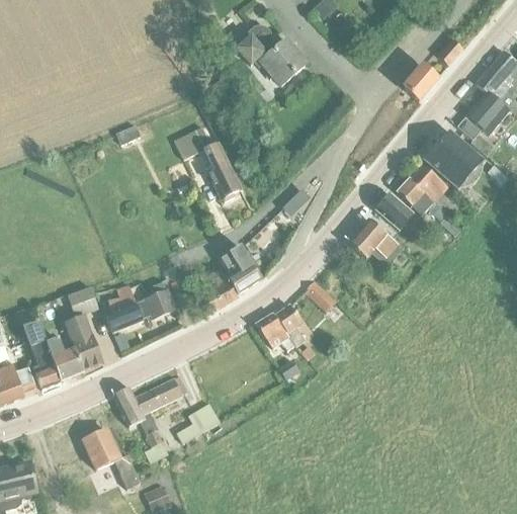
[(256,27),(254,28),(242,39),(244,43),(237,50),(251,65),(254,62),(259,68),(263,64),(281,85),(306,64),(286,40),(273,52),(267,45),(268,43),(270,40),(270,38),(270,36),(270,35),(269,33),(269,31),(268,30),(266,29),(265,28),(263,27),(261,27),(260,26),(258,27),(256,27)]
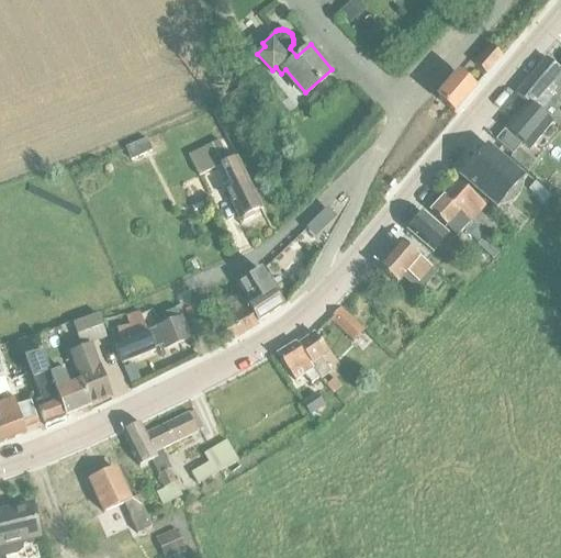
[(475,60),(486,70),(503,52),(491,42),(475,60)]
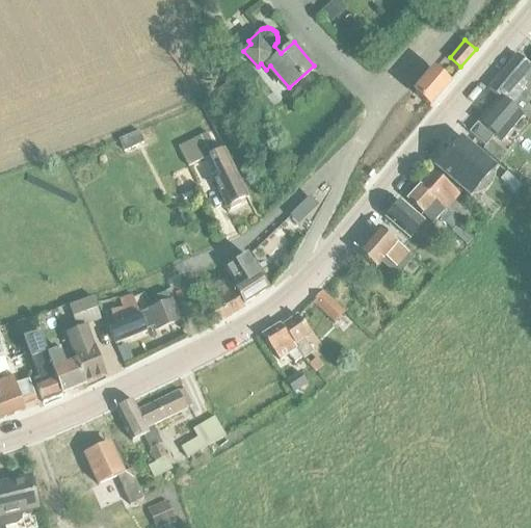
[(530,62),(518,52),(489,85),(523,113),(528,117),(530,114),(530,62)]
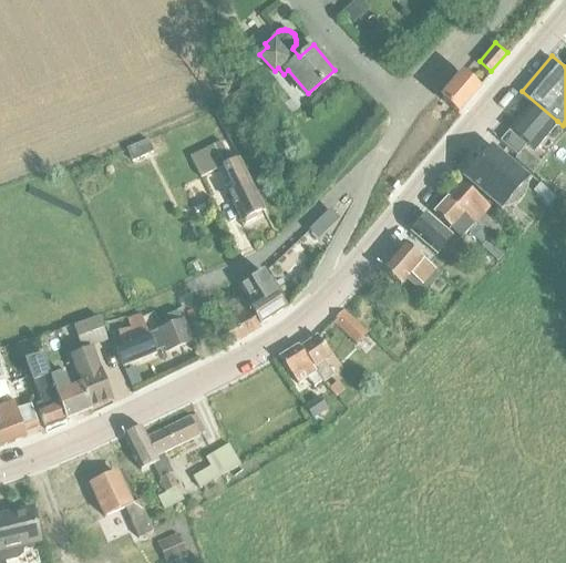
[(441,96),(459,111),(479,86),(462,71),(441,96)]
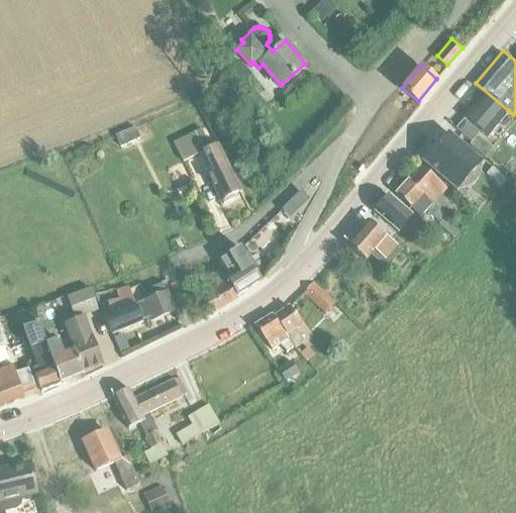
[(465,115),(456,125),(472,138),(480,128),(488,135),(509,111),(485,90),(463,114),(465,115)]
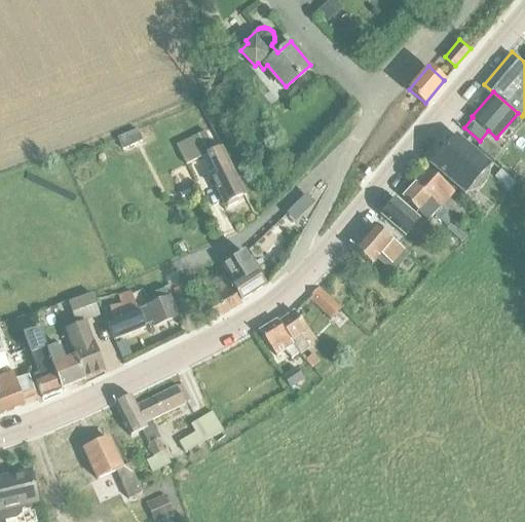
[(118,135),(123,147),(143,139),(138,127),(118,135)]
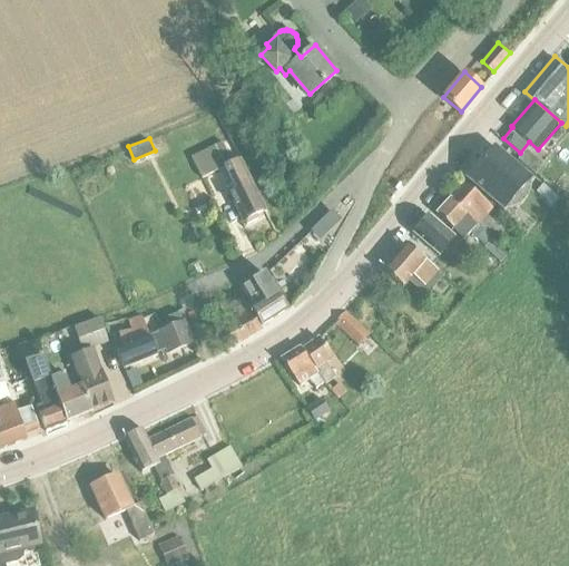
[(225,165),(236,187),(229,191),(244,220),(245,218),(247,222),(258,216),(257,213),(265,208),(251,181),(253,179),(241,156),(233,160),(223,139),(192,155),(202,175),(225,165)]
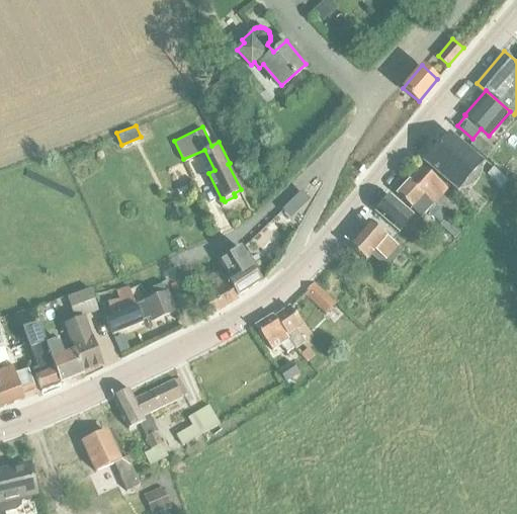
[(428,162),(428,163),(457,189),(482,162),(448,133),(428,155),(427,156),(427,157),(426,159),(427,160),(427,161),(428,162)]
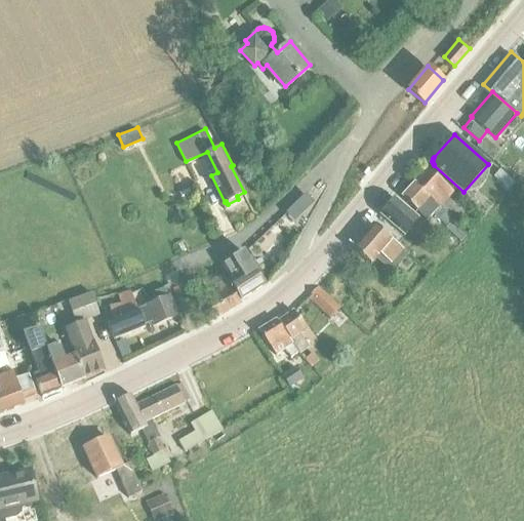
[(505,162),(496,171),(511,184),(519,174),(505,162)]
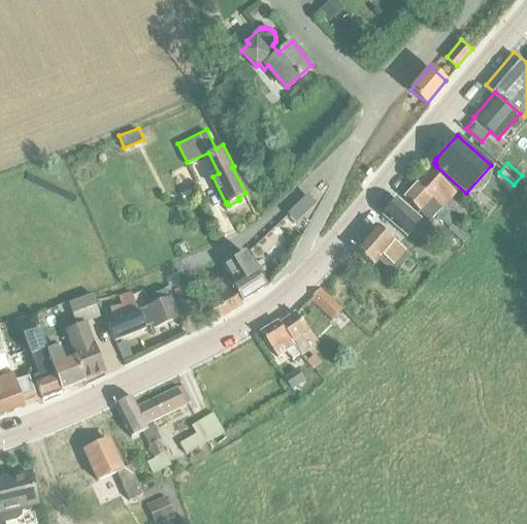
[(431,167),(418,182),(442,204),(463,223),(470,216),(451,197),(456,191),(431,167)]
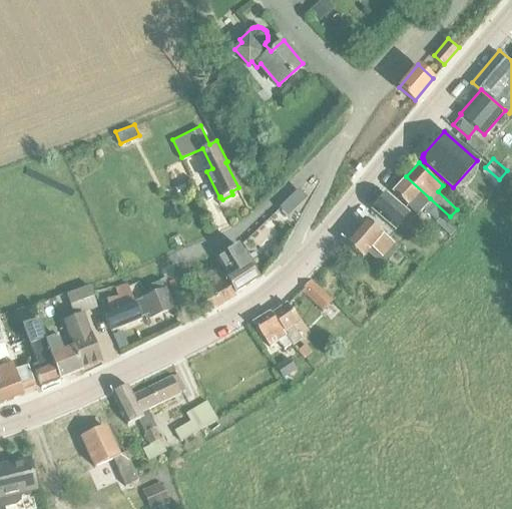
[(406,176),(393,189),(417,212),(424,205),(438,218),(436,220),(450,233),(456,227),(449,219),(450,218),(449,217),(450,216),(430,198),(406,176)]
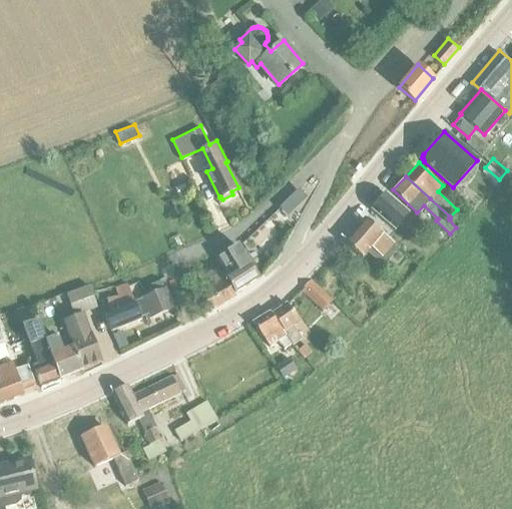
[(305,183),(283,198),(291,210),(313,194),(305,183)]
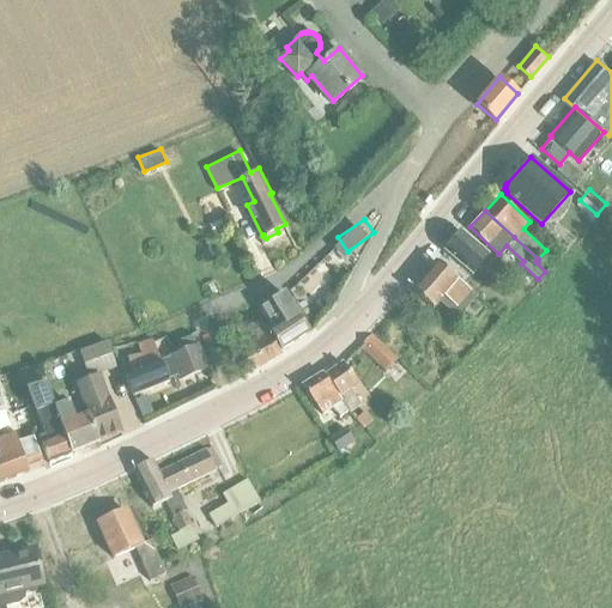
[(461,229),(444,249),(473,273),(478,267),(488,275),(500,261),(461,229)]
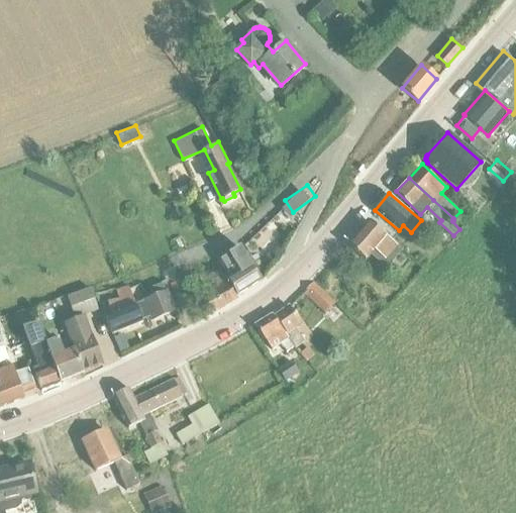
[(373,249),(384,260),(398,242),(369,217),(346,242),(366,258),(373,249)]
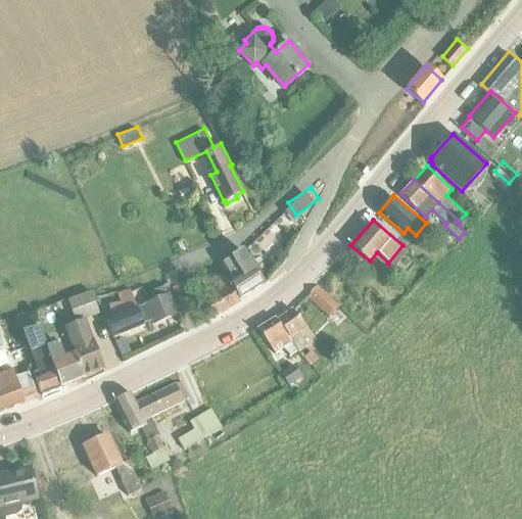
[(243,248),(223,261),(232,277),(230,279),(239,296),(264,281),(243,248)]
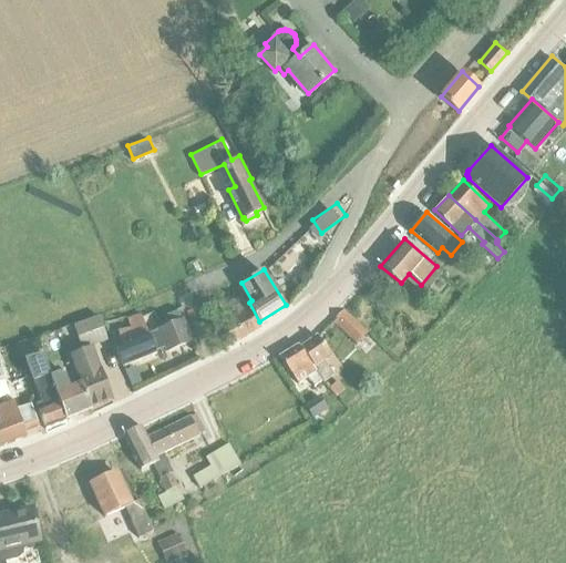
[(251,300),(242,283),(237,277),(225,285),(234,298),(232,299),(240,313),(215,328),(226,346),(261,324),(259,321),(249,303),(251,300)]
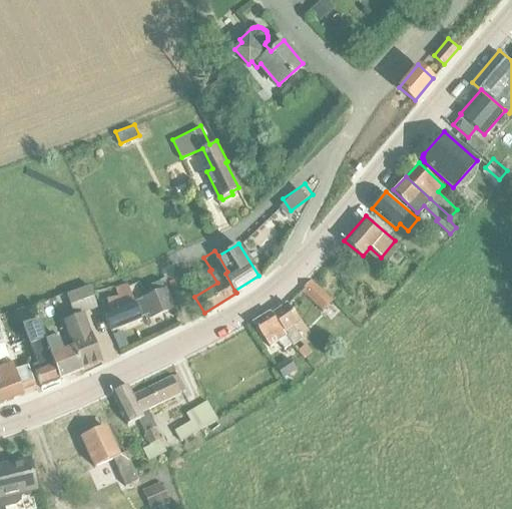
[(176,270),(181,281),(203,271),(198,260),(176,270)]
